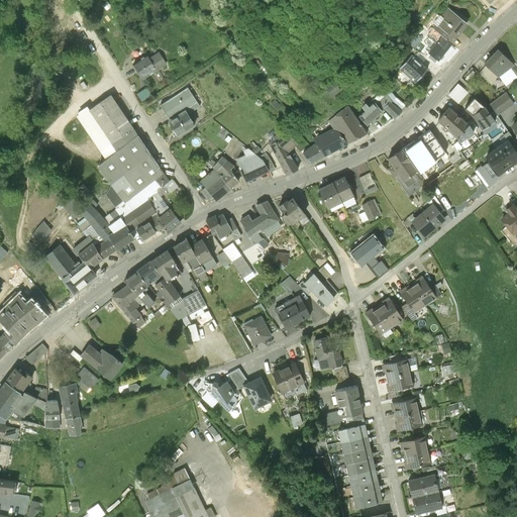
[(448,9),(433,28),(451,43),(467,24),(448,9)]
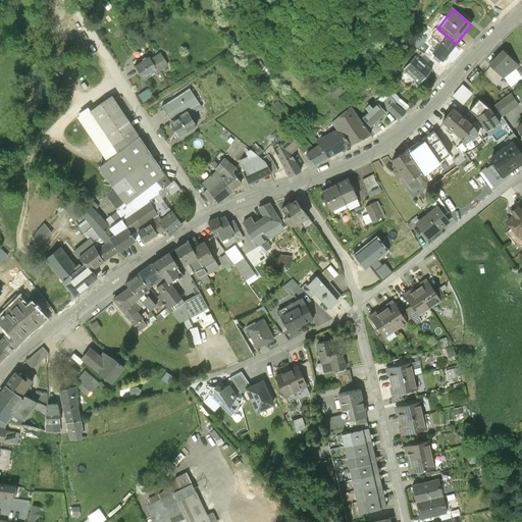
[(456,44),(437,29),(431,36),(441,44),(433,52),(442,60),(456,44)]
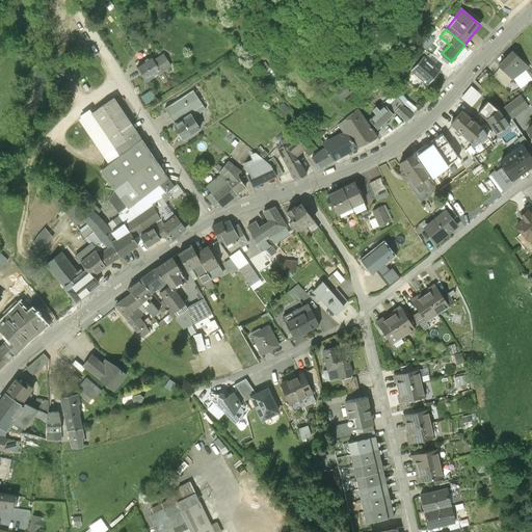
[(529,67),(512,52),(500,65),(513,79),(529,67)]
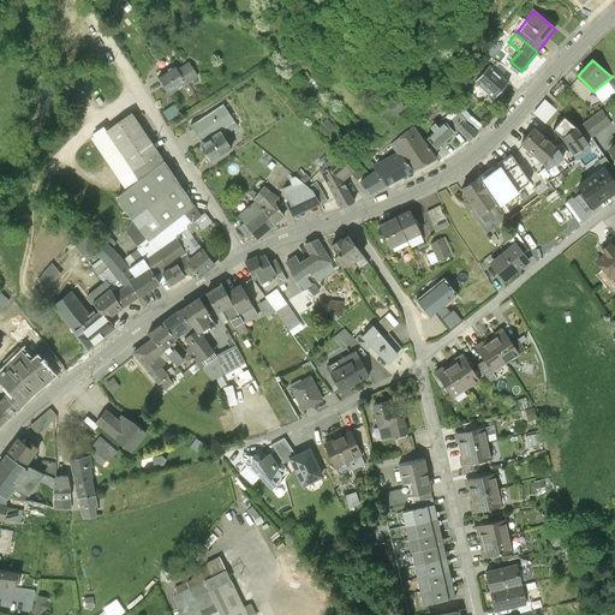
[(177,67),(160,78),(171,95),(198,77),(190,63),(178,70),(177,67)]
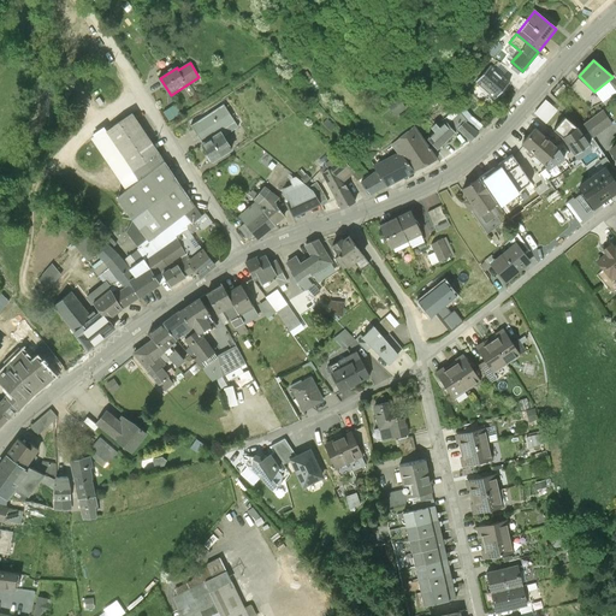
[(496,69),(491,64),(475,81),(480,84),(473,92),(483,100),(489,93),(495,98),(510,82),(503,75),(502,77),(495,70),(496,69)]
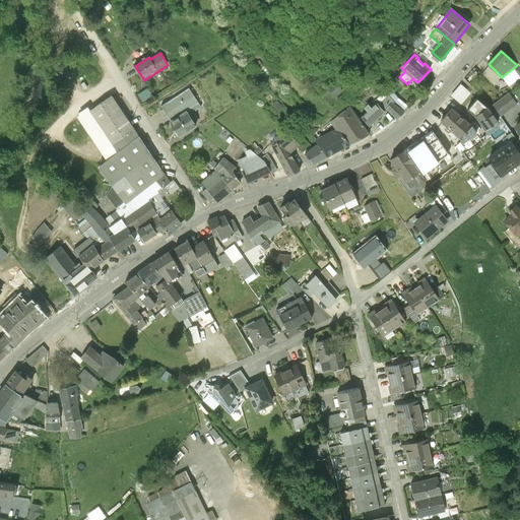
[(470,93),(461,85),(452,95),(461,104),(470,93)]
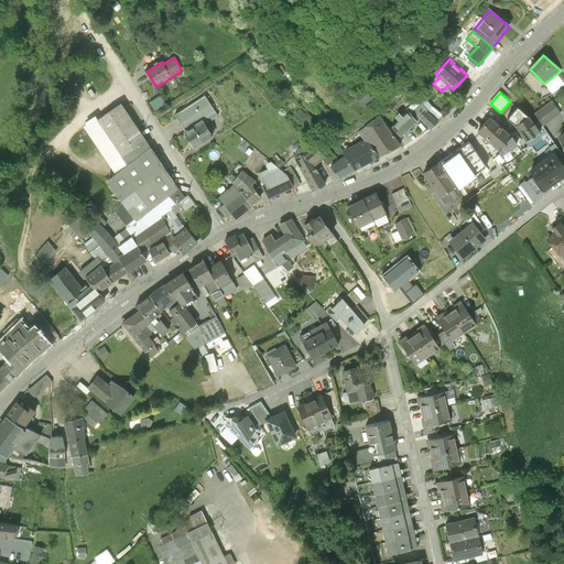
[(426,111),(432,107),(433,106),(422,96),(419,99),(421,101),(420,102),(427,110),(426,111)]
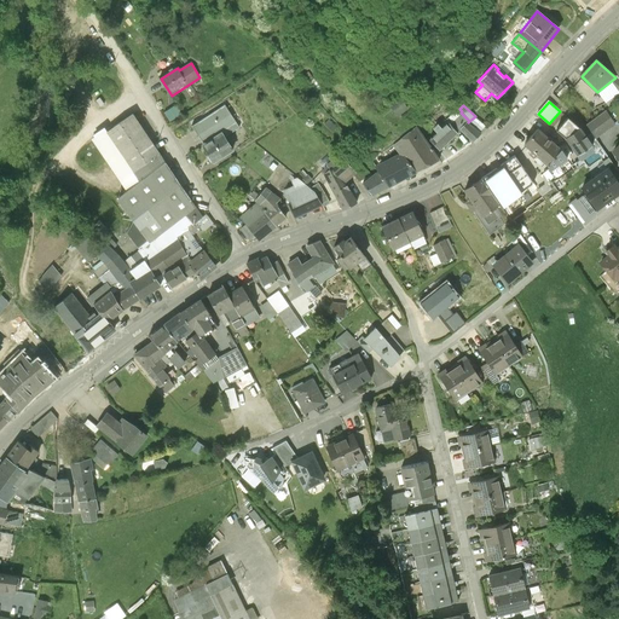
[(192,127),(203,144),(223,132),(233,125),(223,108),(192,127)]
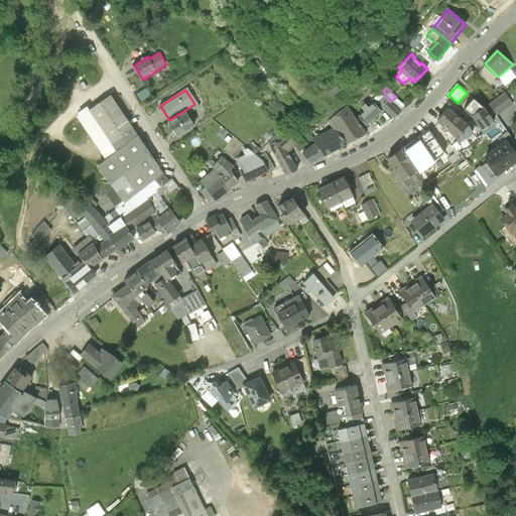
[(373,102),(375,104),(381,110),(383,108),(390,102),(391,101),(384,94),(385,93),(383,91),(382,90),(373,99),(375,101),(373,102)]
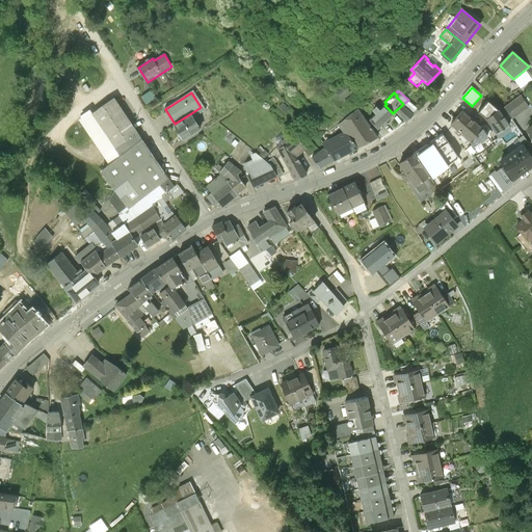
[(528,108),(521,97),(504,107),(512,118),(528,108)]
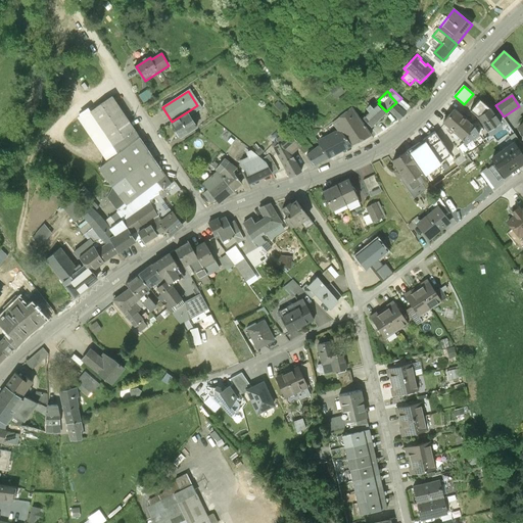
[(76,116),(106,162),(140,139),(112,97),(90,111),(87,108),(76,116)]
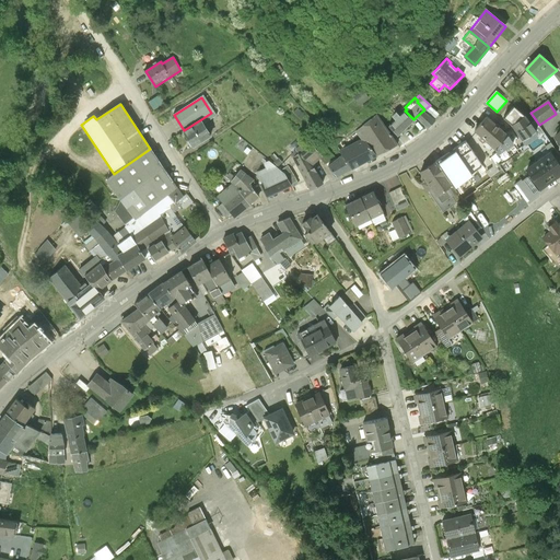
[(423,111),(433,119),(438,115),(429,106),(423,111)]
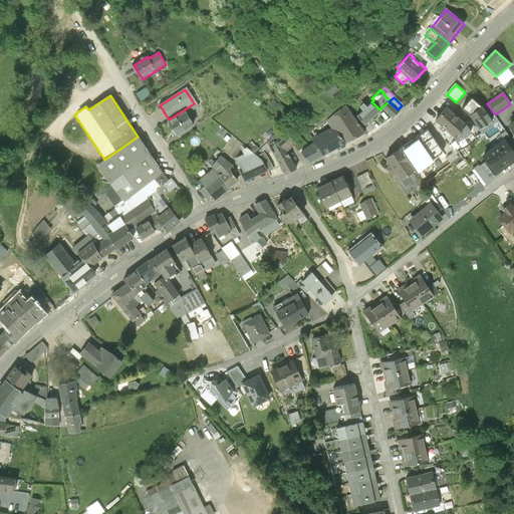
[(482,106),(472,97),(462,108),(470,114),(472,116),(480,129),(492,120),(482,106)]
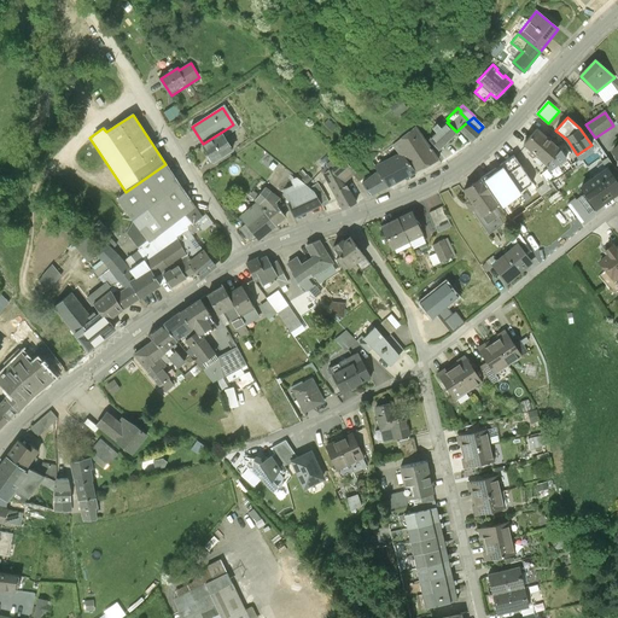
[(429,138),(438,149),(456,132),(449,124),(447,122),(447,121),(441,127),(436,122),(431,127),(436,132),(429,138)]
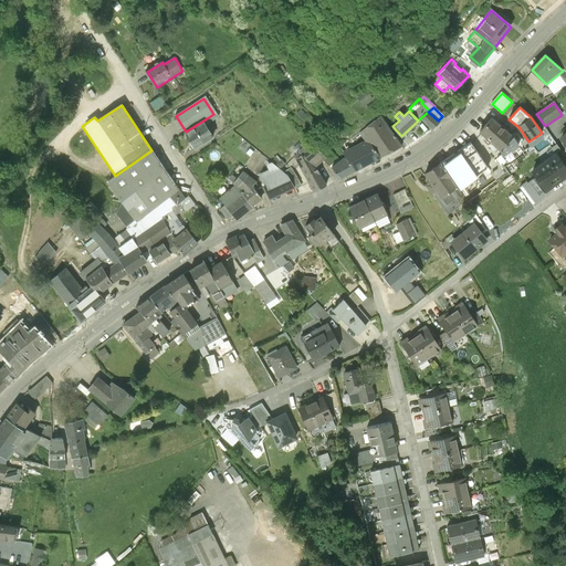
[(428,112),(420,118),(432,129),(439,122),(438,121),(428,112)]
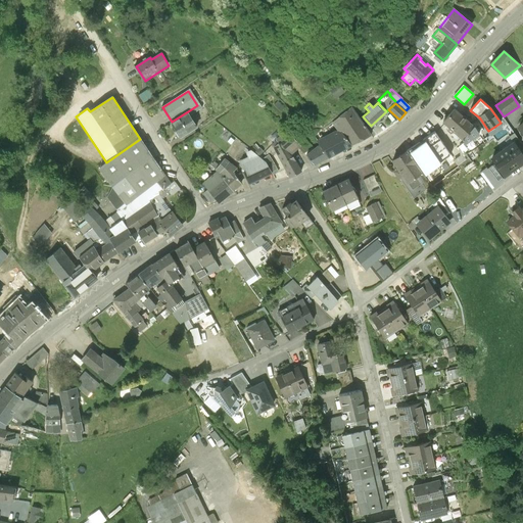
[(371,135),(351,105),(332,121),(339,129),(351,145),(371,135)]
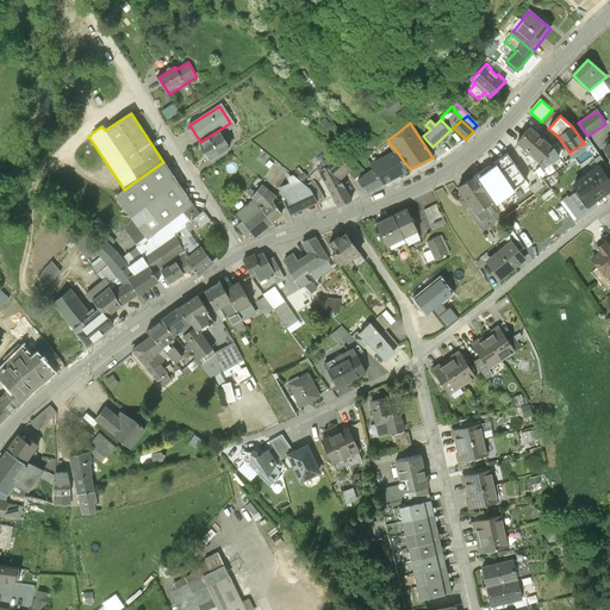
[(553,149),(530,128),(517,142),(528,151),(526,155),(528,157),(530,154),(540,162),(543,167),(559,156),(553,149)]
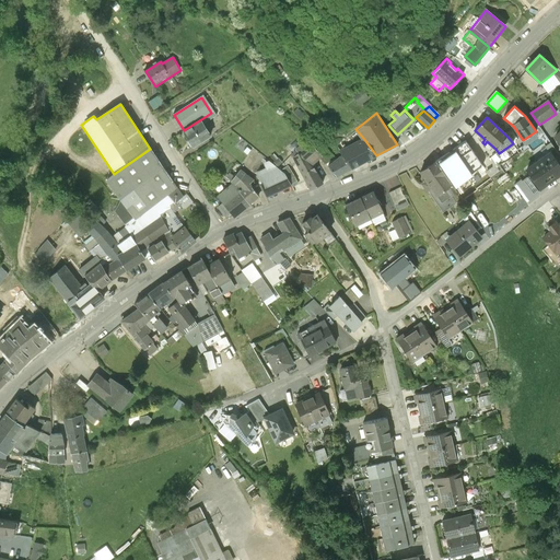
[(212,135),(201,119),(184,130),(181,132),(190,149),(212,135)]
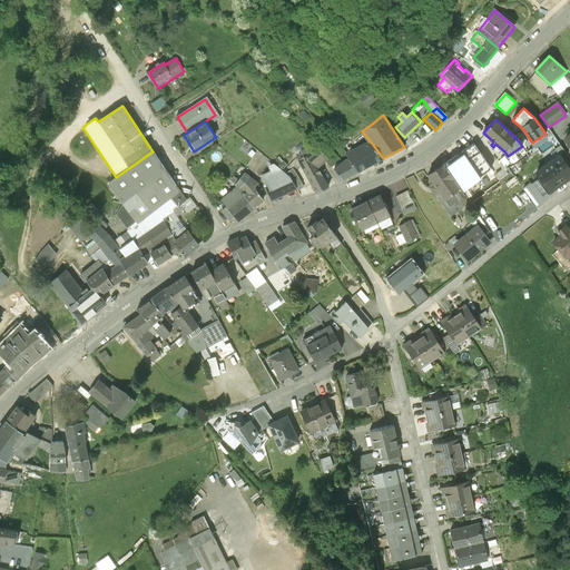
[(304,147),(301,151),(304,155),(304,154),(307,157),(316,149),(307,139),(302,144),(304,147)]
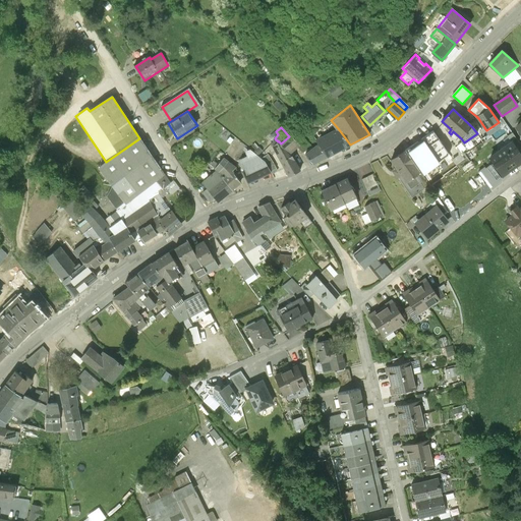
[(338,128),(317,143),(319,145),(327,156),(350,145),(338,128)]
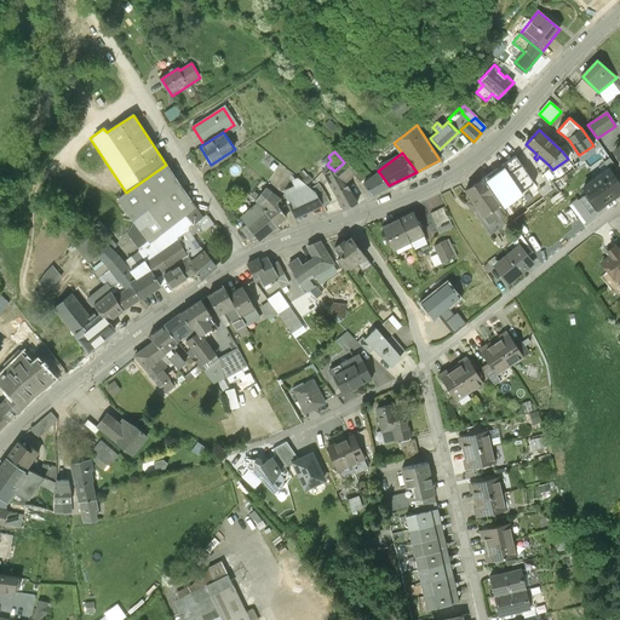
[(516,156),(483,179),(501,206),(534,183),(516,156)]
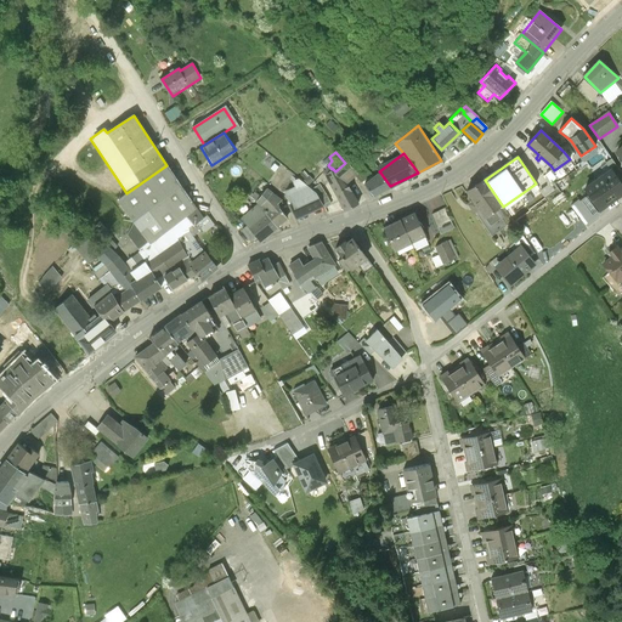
[(282,167),(275,160),(270,167),(277,171),(282,167)]
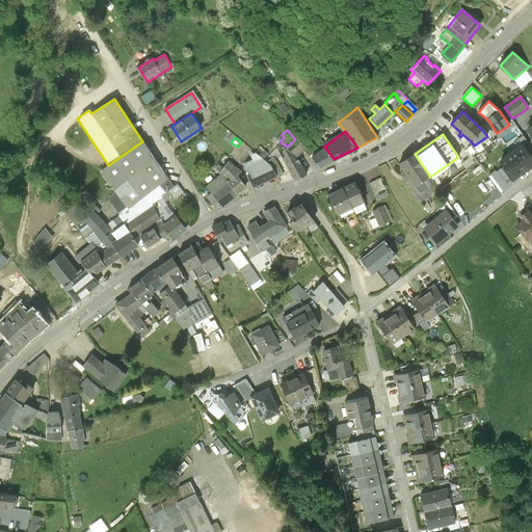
[(297,156),(296,155),(306,147),(297,138),(295,139),(287,147),(284,143),(284,144),(278,149),(285,162),(297,156)]
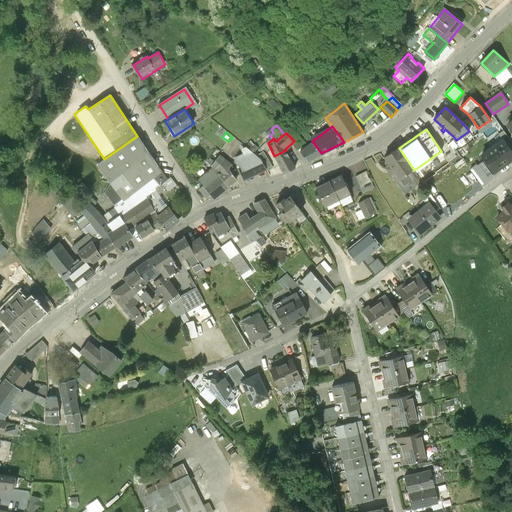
[(168,181),(137,136),(104,159),(96,164),(110,183),(105,193),(120,214),(121,215),(146,197),(163,185),(168,181)]
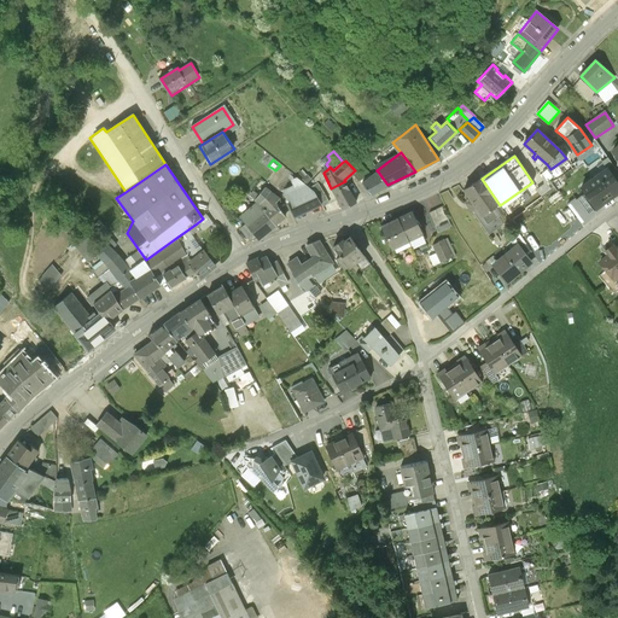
[(617,184),(607,169),(582,187),(586,193),(595,207),(595,208),(617,192),(617,184)]
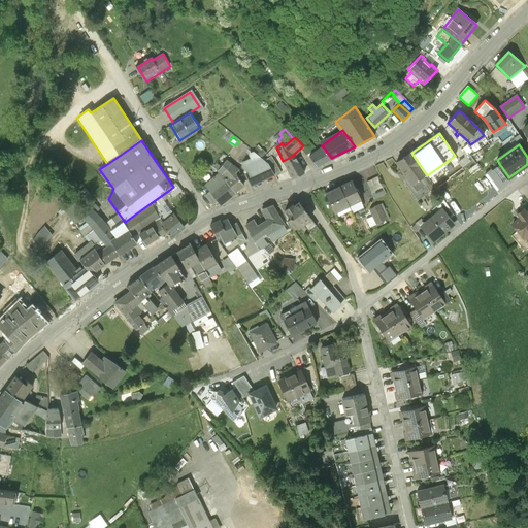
[(323,146),(309,156),(318,166),(331,158),(323,146)]
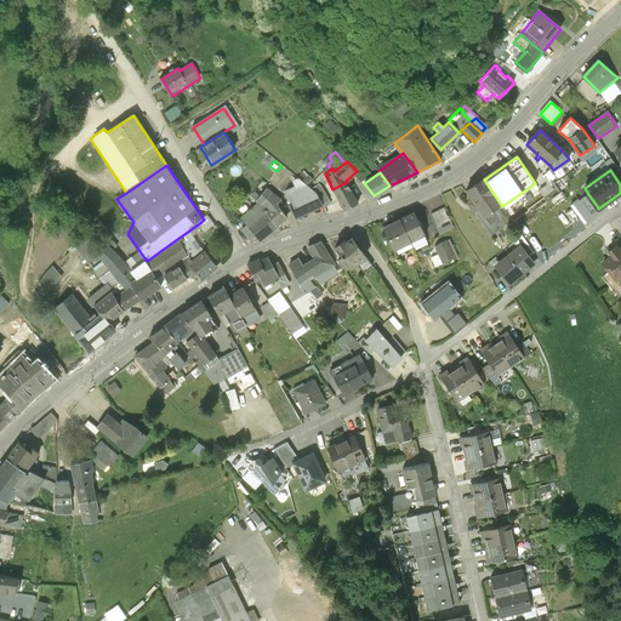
[(294,187),(286,191),(292,204),(291,204),(296,215),(322,204),(315,192),(298,177),(291,181),(294,187)]
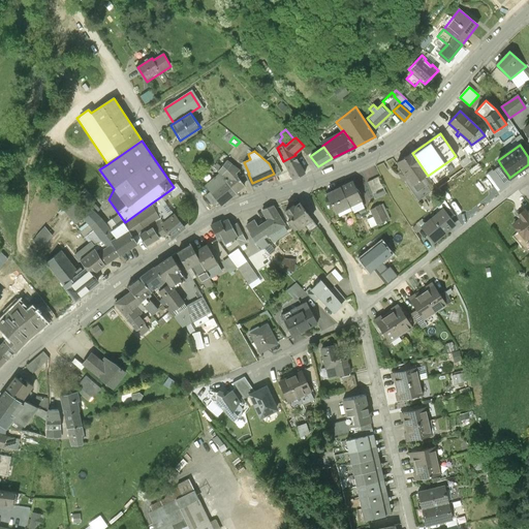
[(396,162),(401,169),(397,173),(402,181),(404,180),(418,199),(431,191),(427,185),(432,182),(428,176),(412,153),(411,152),(396,162)]
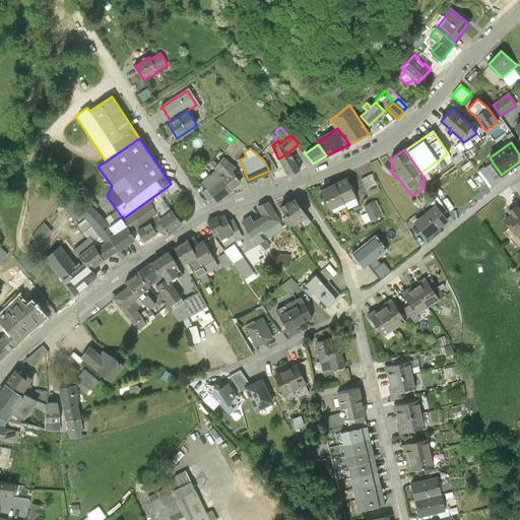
[(290,152),(278,158),(287,175),(299,170),(290,152)]
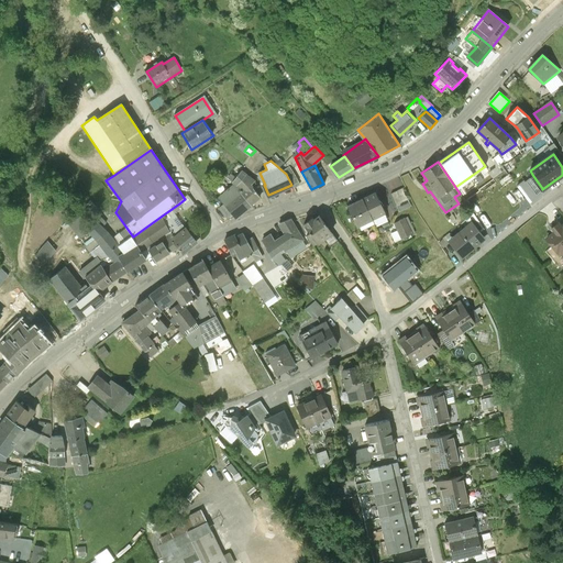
[(289,166),(284,169),(286,174),(291,185),(294,187),(299,184),(289,166)]
